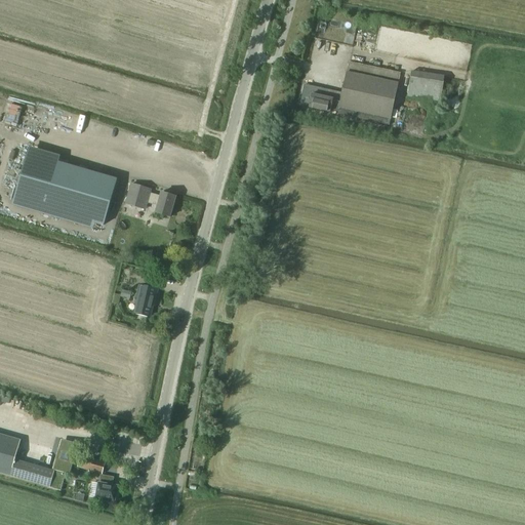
[(332,99),(312,94),(309,108),(330,113),(330,110),(338,112),(337,114),(389,125),(398,83),(400,74),(349,63),(347,72),(340,103),(332,101),(332,99)]
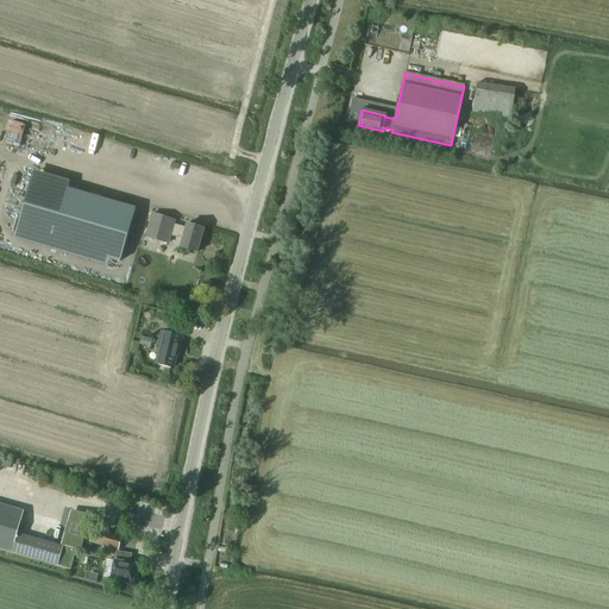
[(477,83),(473,112),(510,117),(515,89),(477,83)]
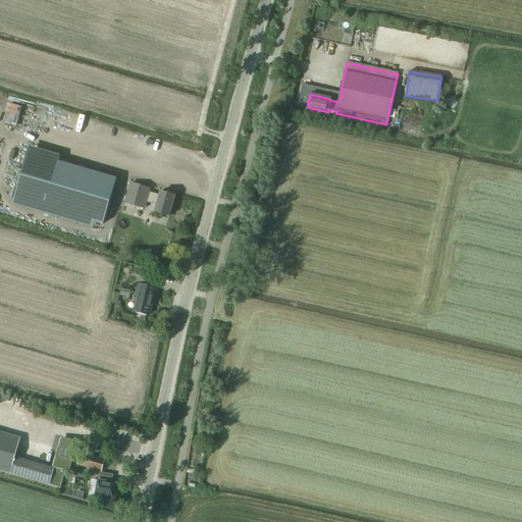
[(28,153),(14,199),(94,222),(103,224),(116,178),(58,162),(28,153)]
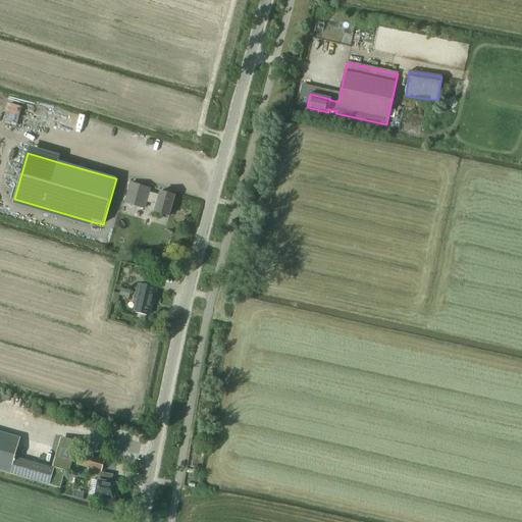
[(12,197),(14,187),(3,185),(1,195),(12,197)]
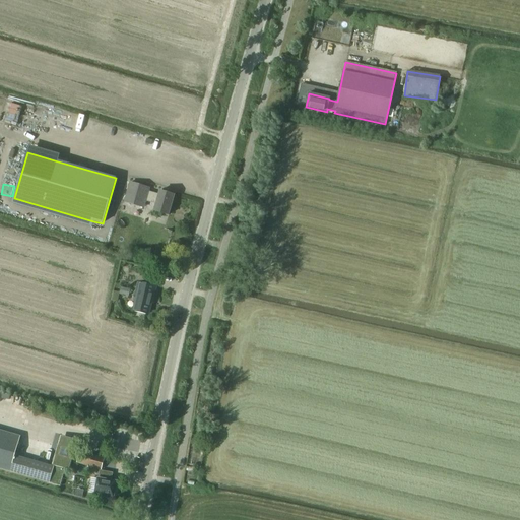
[(148,192),(146,201),(156,204),(153,211),(169,215),(174,196),(159,191),(158,195),(148,192)]
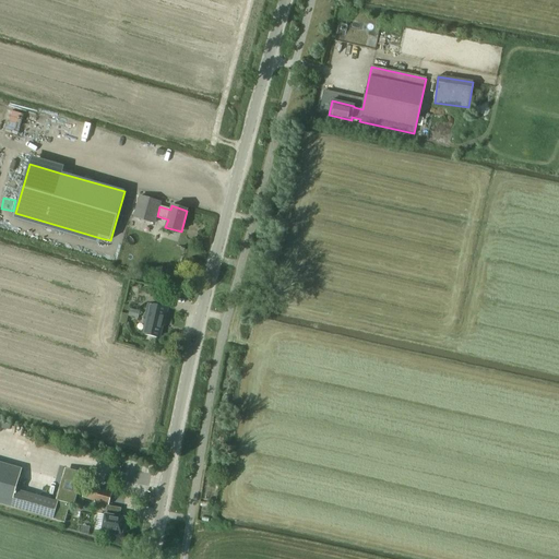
[(152,292),(150,302),(163,305),(165,295),(152,292)]
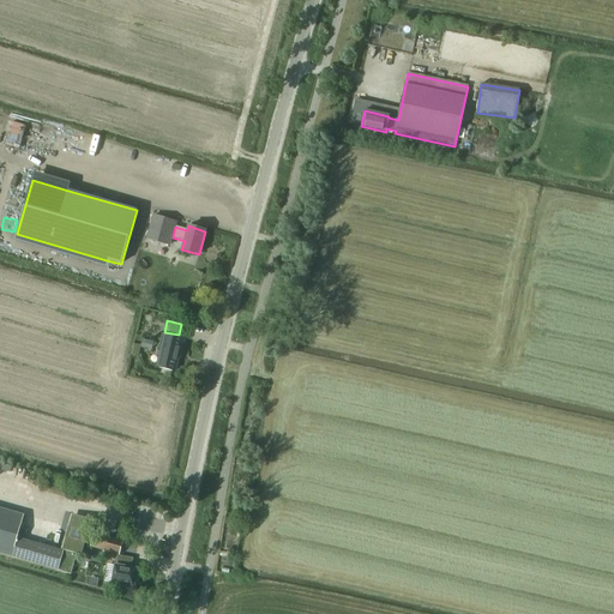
[(184,339),(163,335),(161,344),(162,345),(157,367),(175,372),(178,357),(180,357),(184,339)]
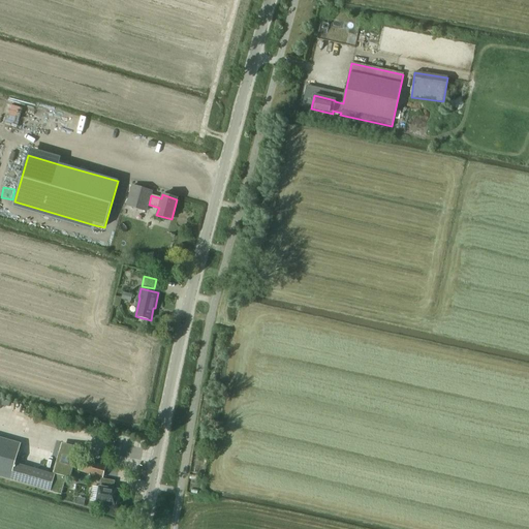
[(43,417),(41,424),(73,432),(74,427),(43,417)]
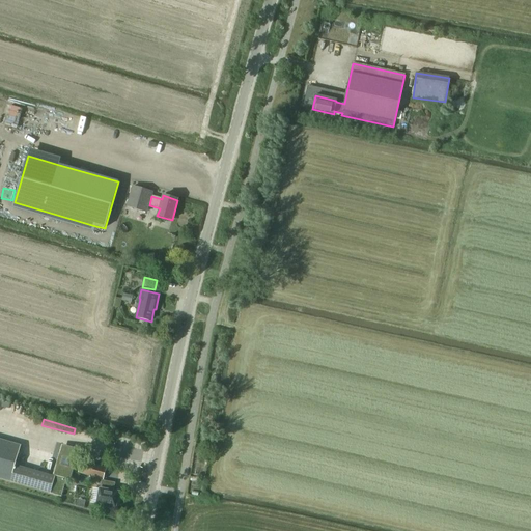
[(0,439),(0,478),(10,481),(16,466),(21,445),(0,439)]
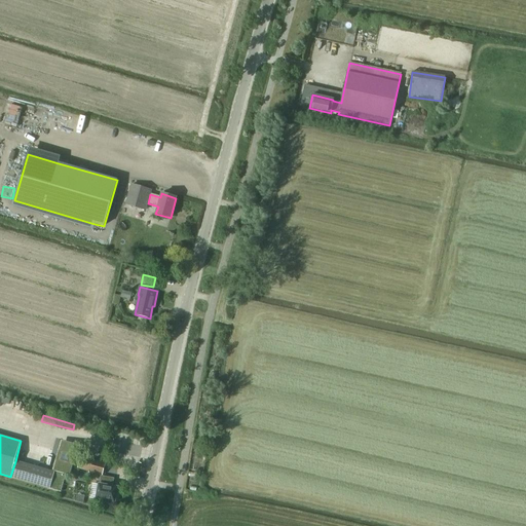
[(57,463),(54,471),(69,475),(76,451),(76,449),(76,448),(76,447),(75,447),(74,446),(73,446),(73,445),(66,444),(65,444),(64,444),(63,444),(63,445),(62,445),(62,446),(61,449),(61,450),(60,451),(60,452),(61,453),(59,460),(58,460),(58,461),(57,461),(57,462),(57,463)]
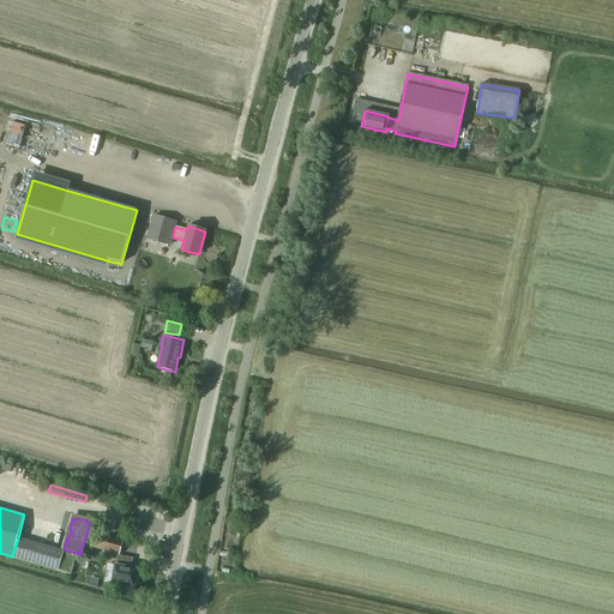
[(122,542),(95,534),(91,547),(119,554),(122,542)]
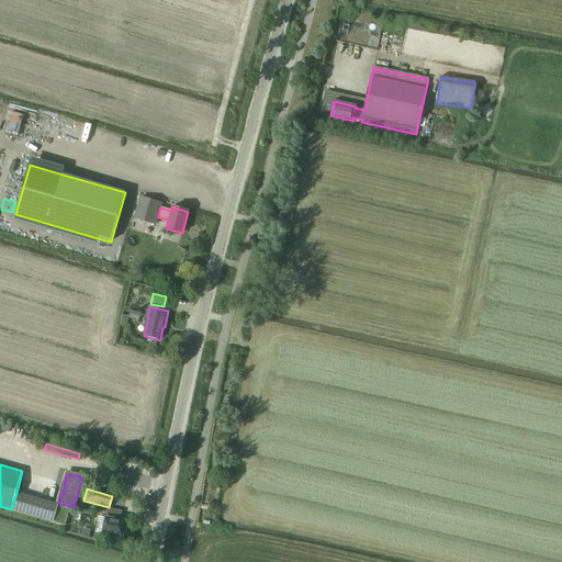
[(17,493),(11,509),(54,521),(56,512),(58,505),(17,493)]
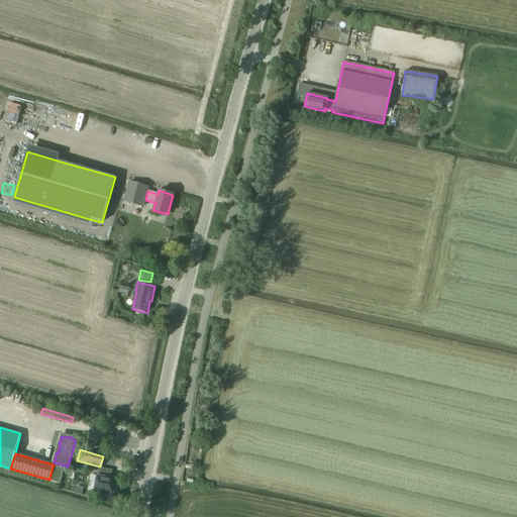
[(98,475),(100,469),(89,467),(88,473),(98,475)]
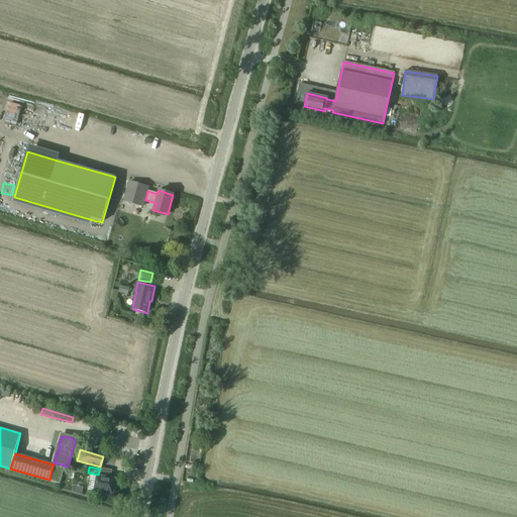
[(98,477),(95,491),(104,493),(104,494),(110,496),(110,494),(112,494),(115,480),(110,479),(111,471),(99,469),(98,477)]
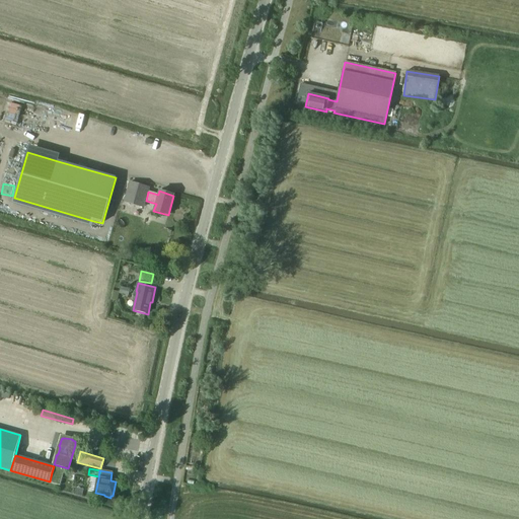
[(52,472),(50,482),(59,485),(62,474),(52,472)]
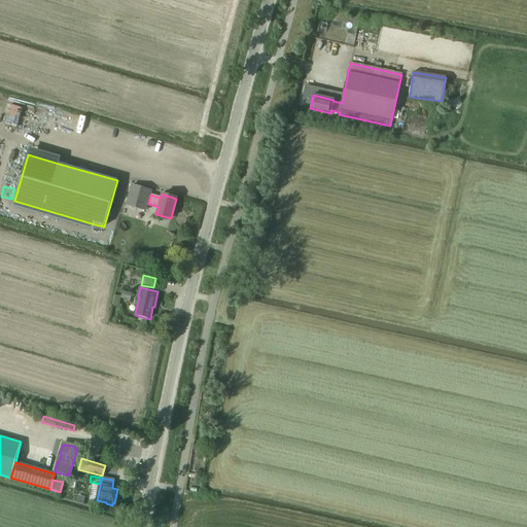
All buildings are outlined.
